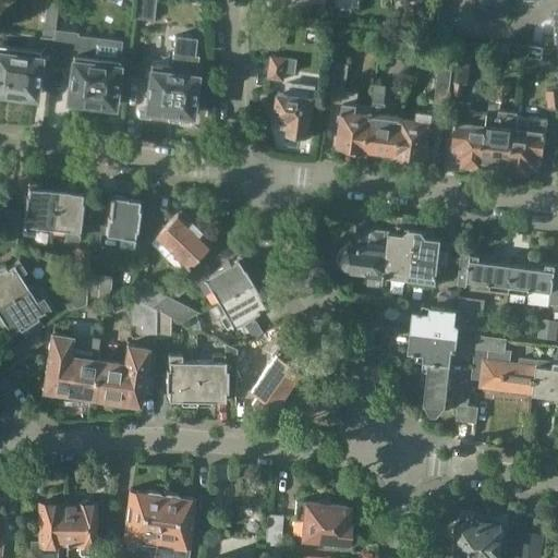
[(0,92),(16,94),(17,95),(20,97),(22,98),(25,99),(27,99),(29,98),(31,97),(32,96),(33,96),(35,96),(37,83),(48,85),(52,46),(53,47),(58,0),(46,0),(41,43),(45,46),(40,50),(0,45),(0,92)]
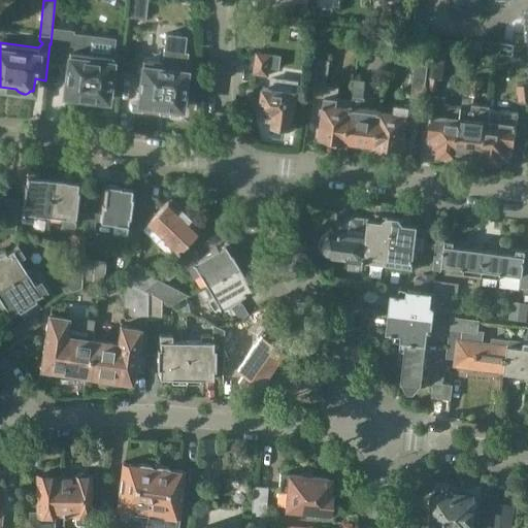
[(132,0),(130,17),(144,19),(146,0),(132,0)]
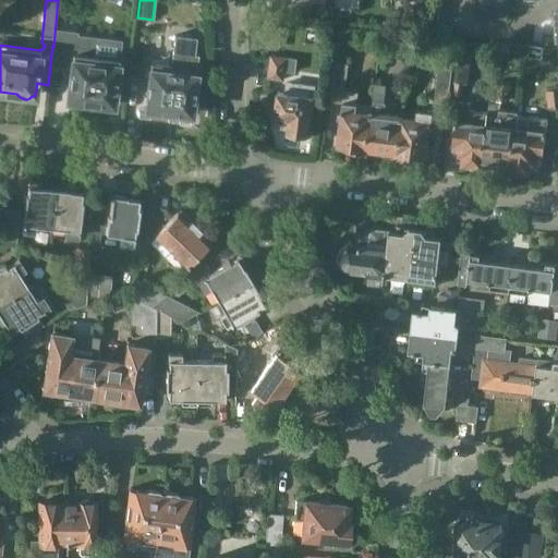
[(476,0),(475,15),(507,19),(508,0),(476,0)]
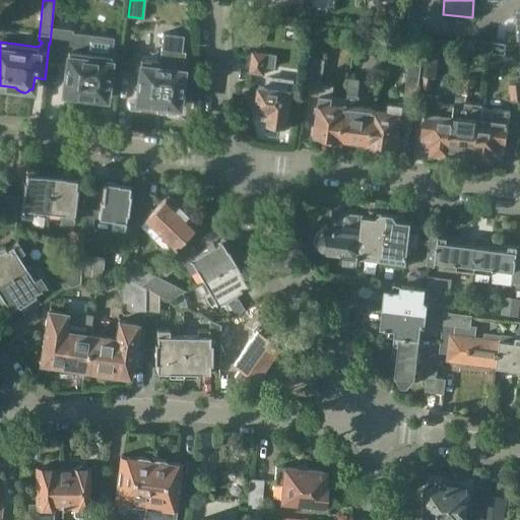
[(500,0),(478,0),(474,39),(497,41),(500,0)]
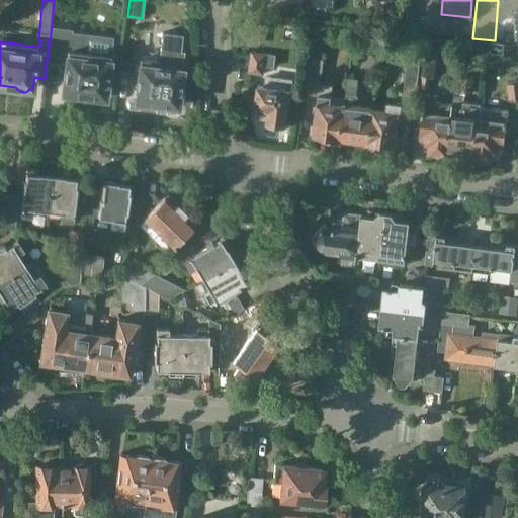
[(112,38),(72,33),(72,31),(53,28),(49,63),(67,65),(63,93),(65,93),(66,93),(67,94),(68,96),(70,97),(72,97),(75,98),(77,98),(79,97),(82,95),(87,96),(89,98),(90,99),(96,101),(99,100),(101,100),(103,98),(105,98),(112,38)]
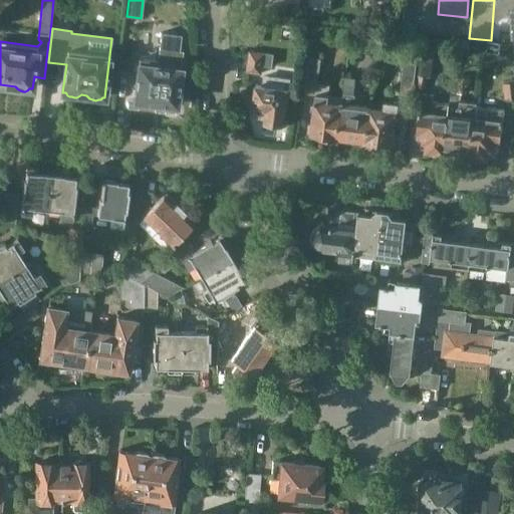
[(140,59),(135,101),(138,101),(139,103),(140,104),(142,105),(145,106),(147,106),(149,105),(150,104),(151,103),(152,103),(177,106),(177,102),(178,102),(179,100),(180,97),(179,95),(179,93),(178,93),(184,50),(180,49),(182,34),(162,31),(158,61),(140,59)]
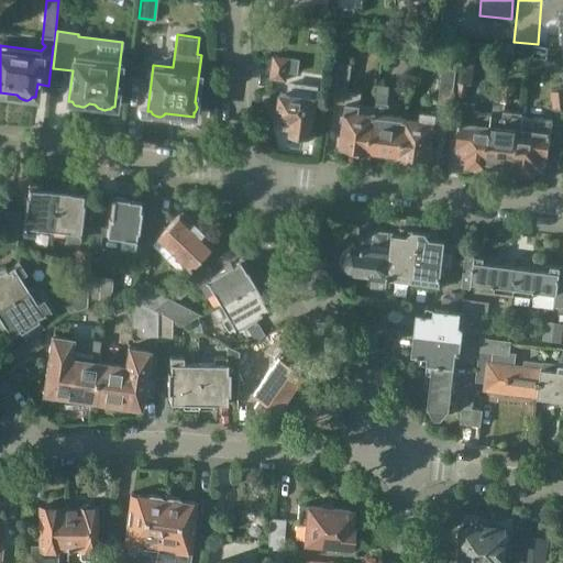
[(503,54),(514,56),(515,45),(503,43),(503,54)]
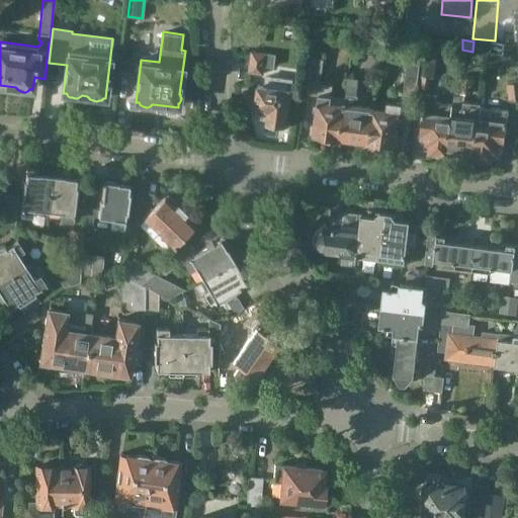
[(263,75),(264,66),(275,68),(277,56),(253,52),(250,73),(263,75)]
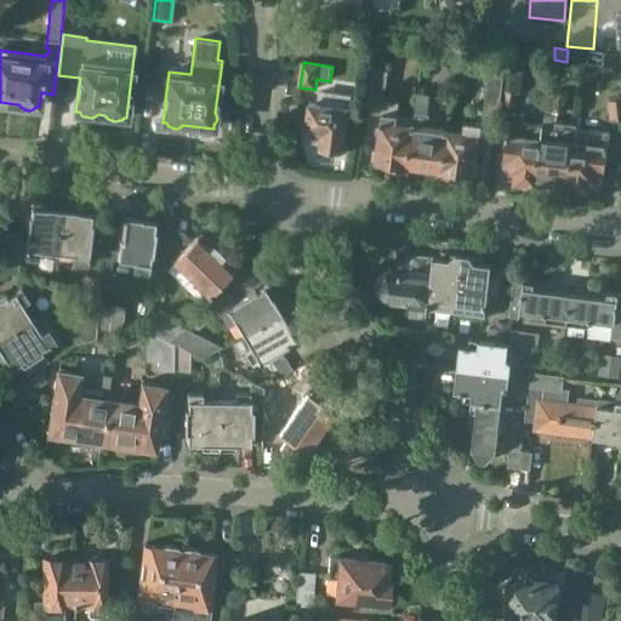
[(524,70),(508,68),(503,106),(514,107),(516,95),(520,96),(524,70)]
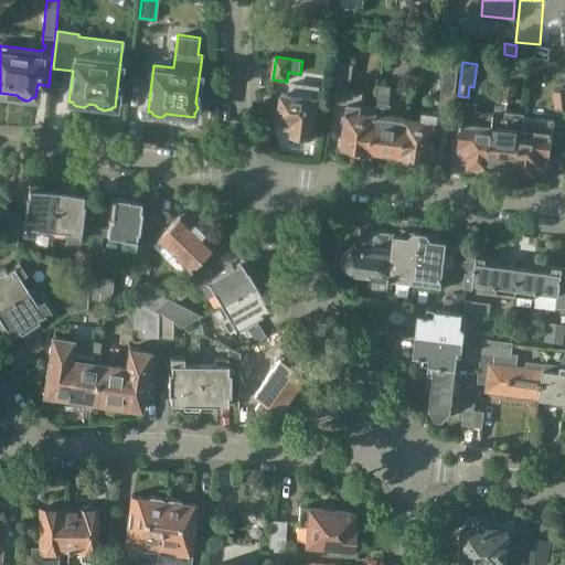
[(372,152),(377,106),(361,104),(362,95),(353,94),(353,93),(351,92),(354,65),(338,63),(333,104),(348,105),(343,137),(341,137),(340,148),(353,150),(353,152),(372,155),(372,152)]
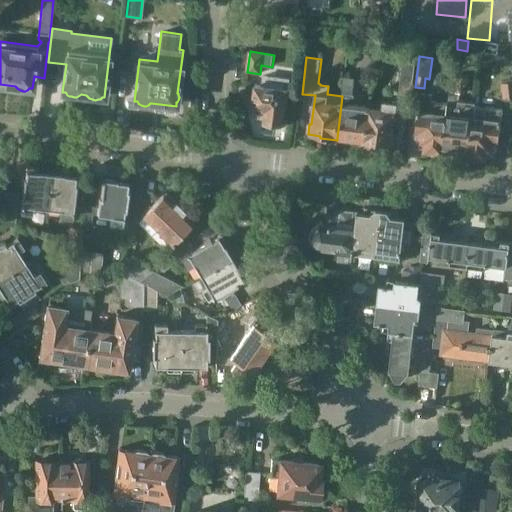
[(398,94),(411,96),(415,61),(402,59),(398,94)]
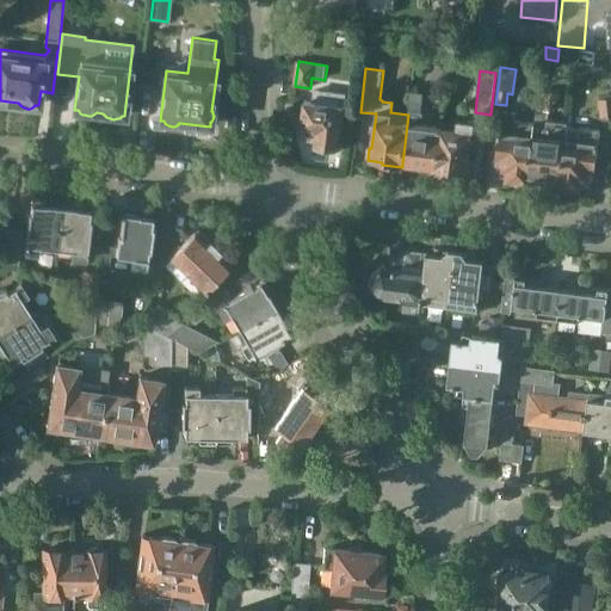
[(402,165),(434,170),(439,131),(439,129),(420,128),(421,118),(419,115),(421,93),(411,91),(408,115),(402,165)]
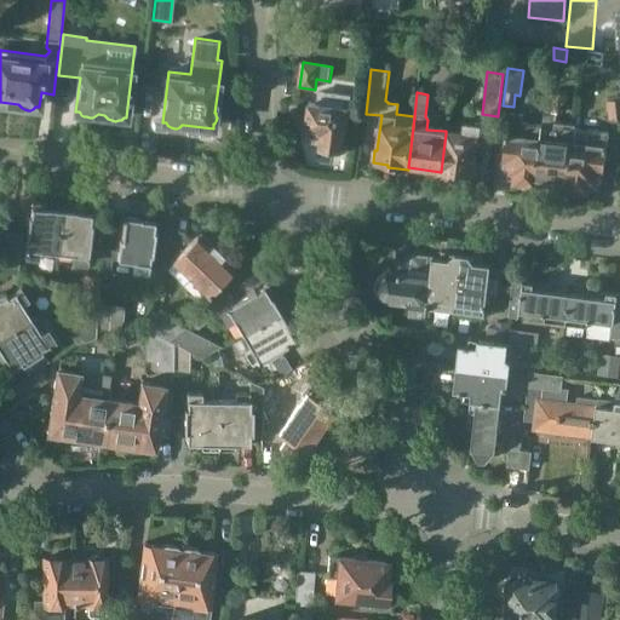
[(566,187),(567,187),(574,132),(573,132),(555,130),(556,115),(562,115),(564,96),(545,93),(541,125),(533,183),(535,183),(535,182),(566,185),(566,187)]
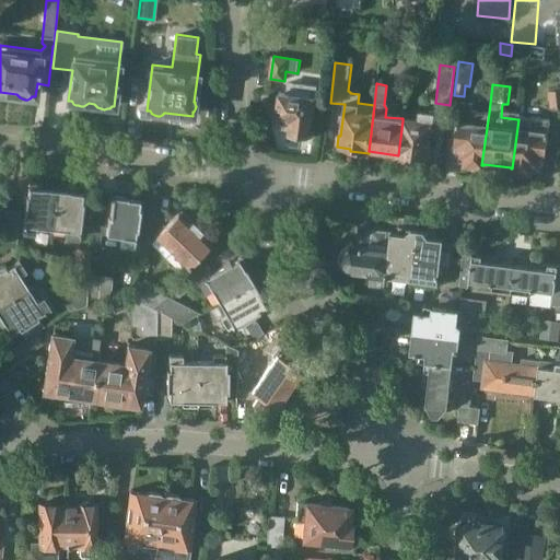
[(288,85),(287,94),(279,93),(276,117),(279,118),(277,129),(290,130),(289,135),(310,138),(313,117),(314,117),(317,98),(318,89),(288,85)]
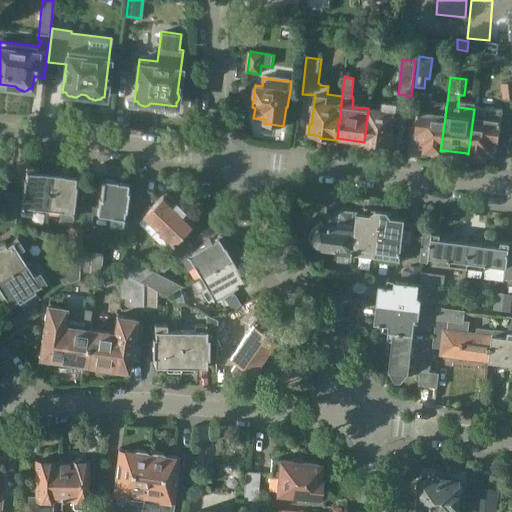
[(501,98),(511,97),(511,81),(500,82),(501,98)]
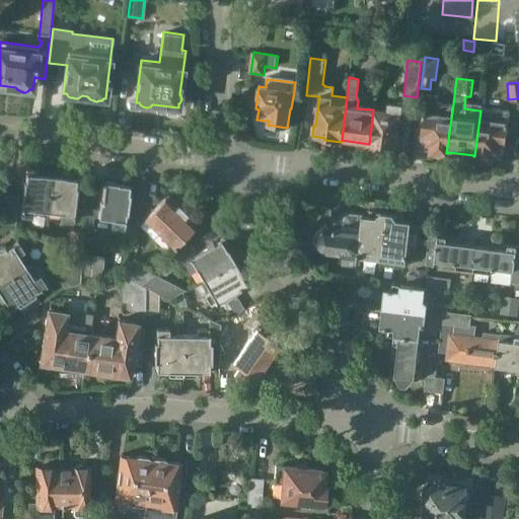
[(446,153),(453,104),(436,102),(437,94),(427,93),(426,102),(425,102),(421,136),(422,136),(421,148),(430,149),(430,150),(433,151),(436,154),(441,155),(446,152),(446,153)]
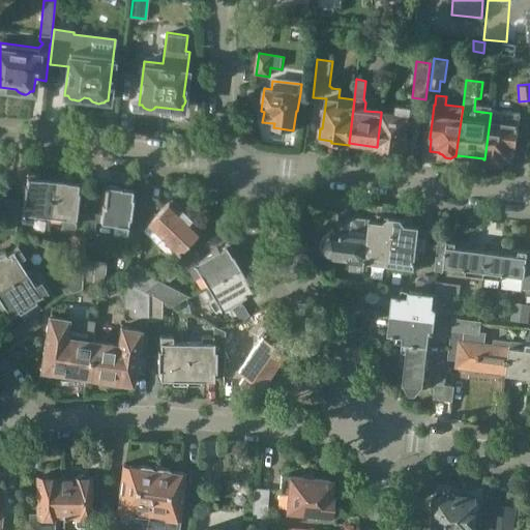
[(377,147),(376,149),(394,151),(394,149),(407,150),(409,139),(406,139),(410,110),(394,108),(393,115),(381,114),(377,147)]
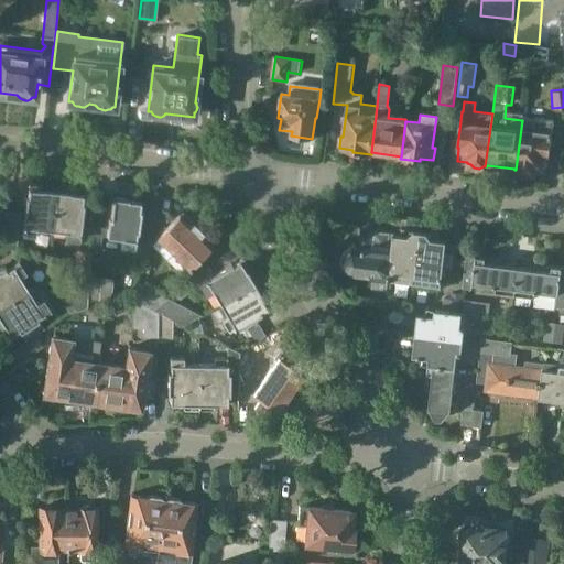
[(522,120),(516,170),(519,171),(521,173),(528,174),(532,172),(535,172),(535,171),(545,172),(546,160),(549,160),(554,119),(522,116),(521,120),(522,120)]
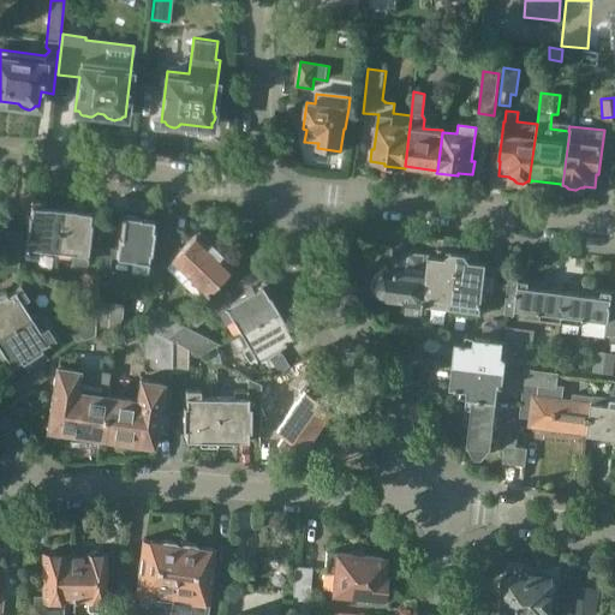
[(55,251),(60,208),(45,207),(46,202),(31,201),(30,215),(29,215),(27,233),(23,257),(39,260),(41,249),(55,251)]
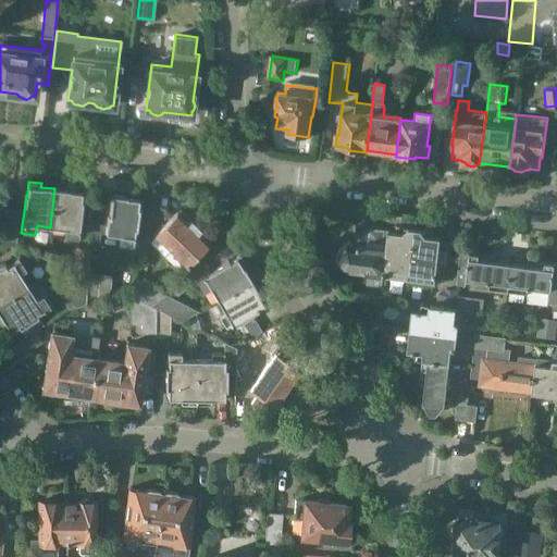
[(54,188),(50,227),(67,230),(66,236),(77,237),(82,201),(79,201),(82,188),(70,186),(69,190),(54,188)]
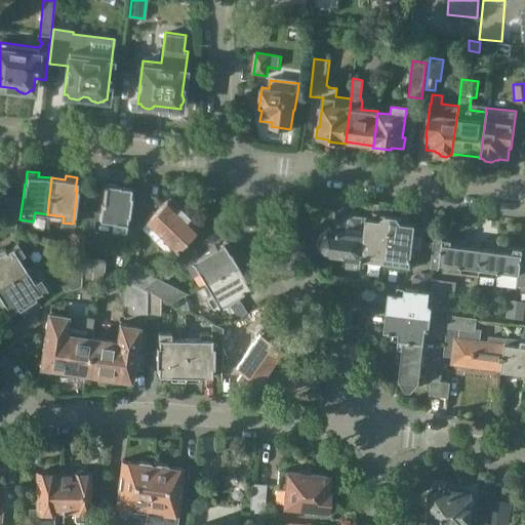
[(101,203),(98,220),(115,223),(114,229),(125,231),(127,216),(128,216),(130,197),(129,197),(131,184),(119,183),(119,186),(105,184),(102,203),(101,203)]
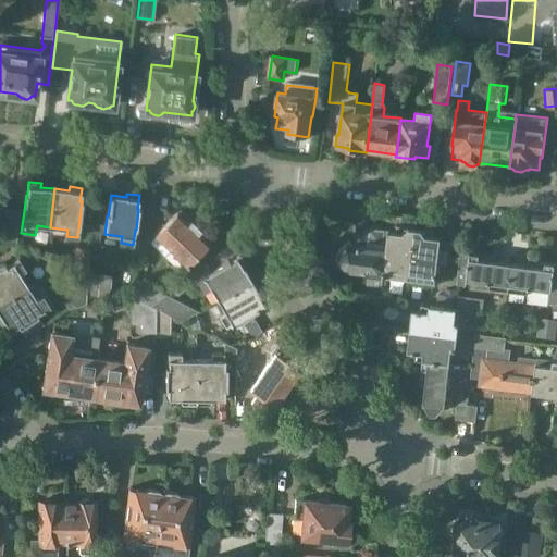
[(24,211),(5,209),(2,232),(20,239),(21,233),(24,211)]
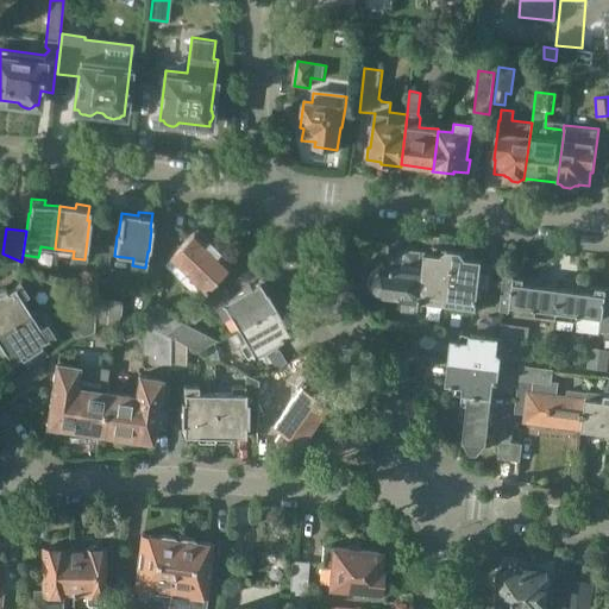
[(169,257),(205,292),(230,265),(228,264),(231,262),(198,231),(195,232),(194,231),(169,257)]
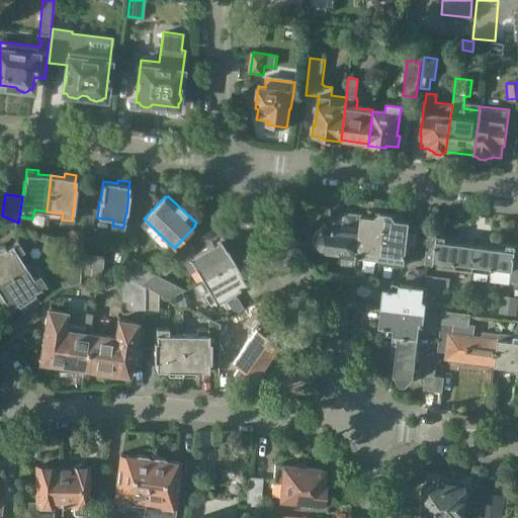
[(343,256),(342,262),(354,263),(355,257),(356,257),(359,232),(341,229),(344,209),(333,207),(331,228),(324,227),(318,232),(314,239),(316,246),(339,250),(339,251),(343,256)]
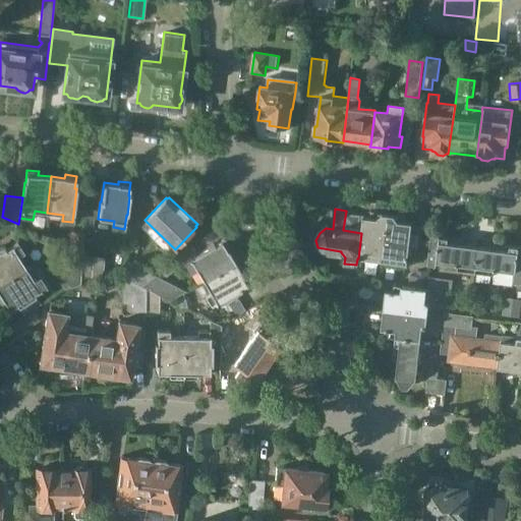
[(358,258),(383,263),(389,215),(379,213),(378,219),(353,216),(351,227),(357,228),(358,231),(361,231),(361,233),(358,258)]
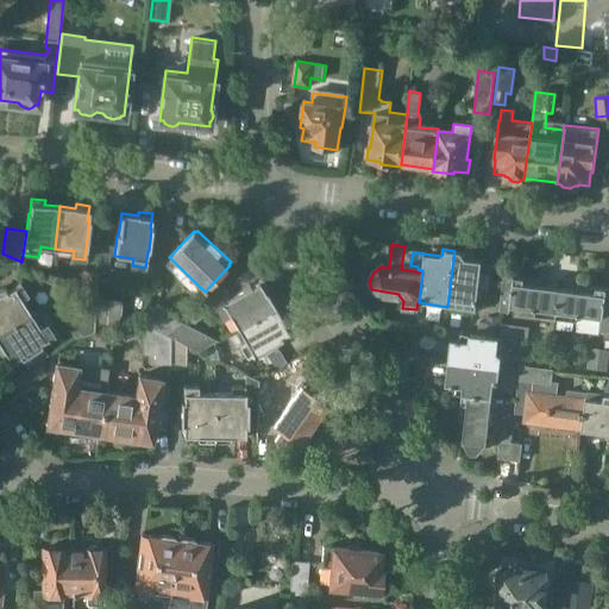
[(454,251),(447,307),(476,311),(478,289),(488,290),(490,275),(481,272),(482,259),(465,258),(465,252),(454,251)]
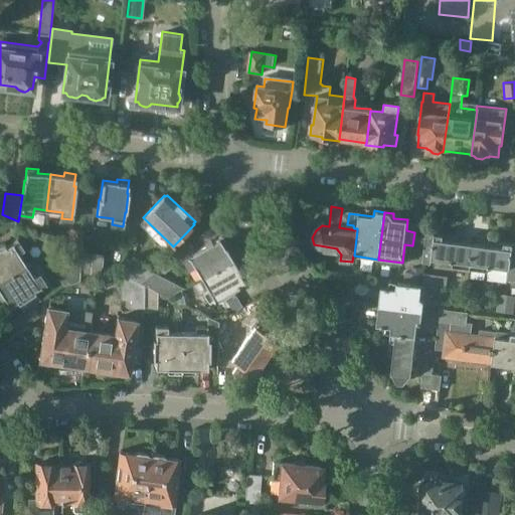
[(69,228),(66,253),(79,254),(82,229),(69,228)]
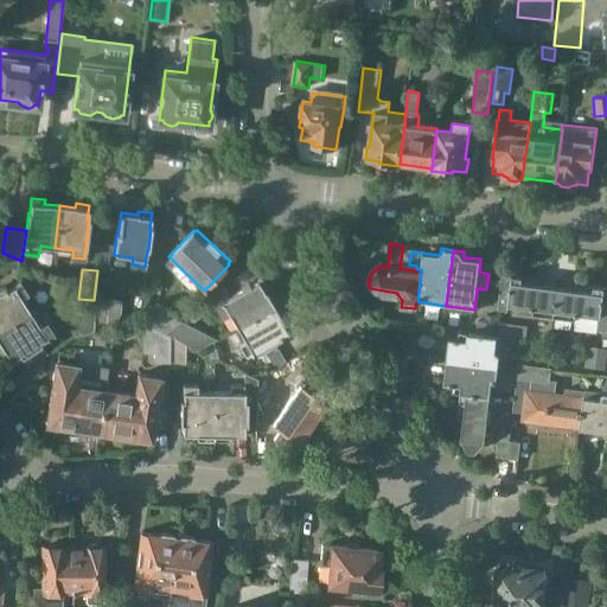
[(534,313),(551,315),(555,287),(540,286),(541,280),(502,275),(498,305),(535,308),(534,313)]
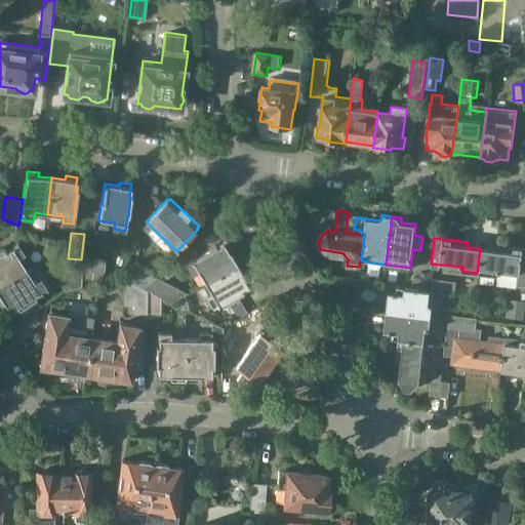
[(0,287),(33,268),(25,255),(32,251),(25,240),(6,252),(4,250),(0,252),(0,287)]
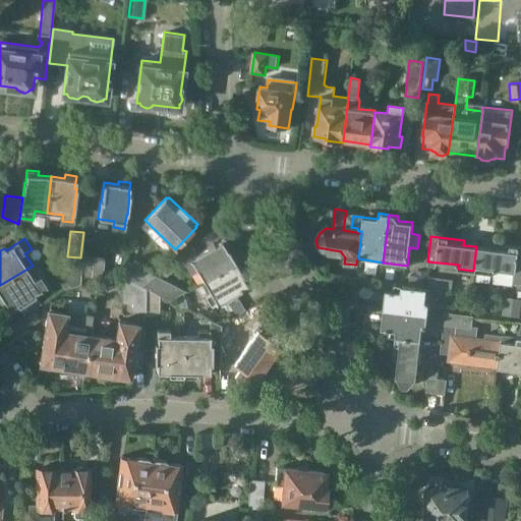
[(192,245),(180,254),(185,264),(190,272),(196,269),(204,282),(236,264),(228,251),(231,249),(225,239),(215,245),(214,244),(197,254),(192,245)]
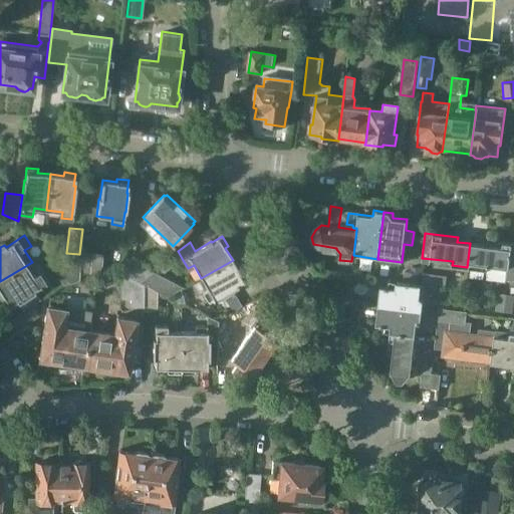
[(513,243),(489,241),(488,246),(470,243),(467,267),(487,269),(487,266),(508,268),(506,281),(513,281),(513,243)]
